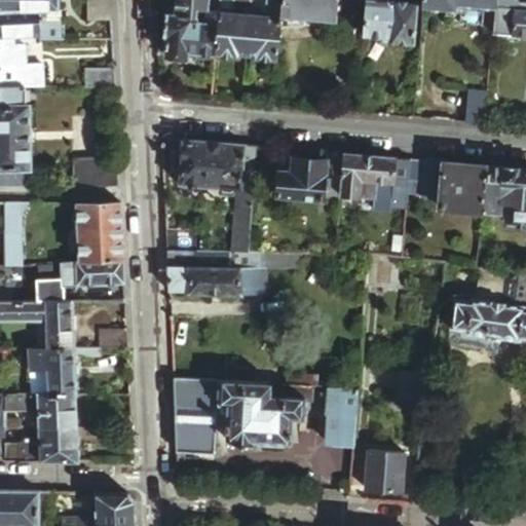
[(173,0),(172,10),(199,9),(208,8),(219,7),(219,0),(173,0)]
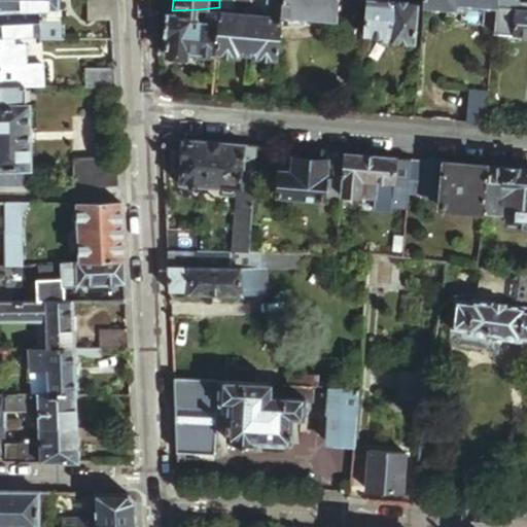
[(219,7),(215,53),(238,55),(238,50),(246,51),(249,10),(250,0),(231,0),(231,8),(219,7)]
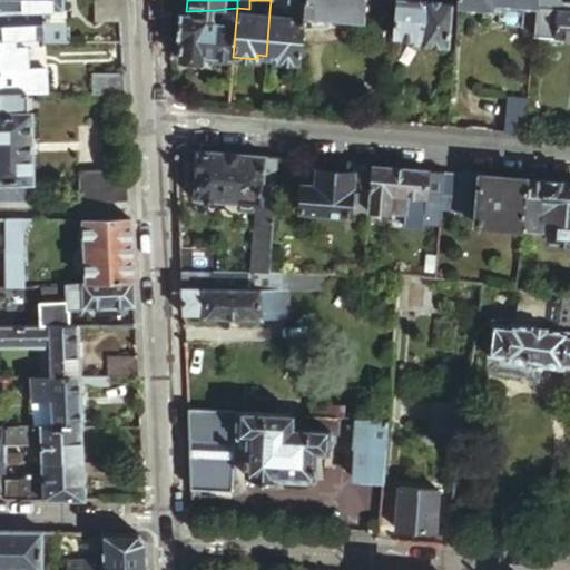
[(249,0),(237,0),(237,8),(249,9),(249,0)]
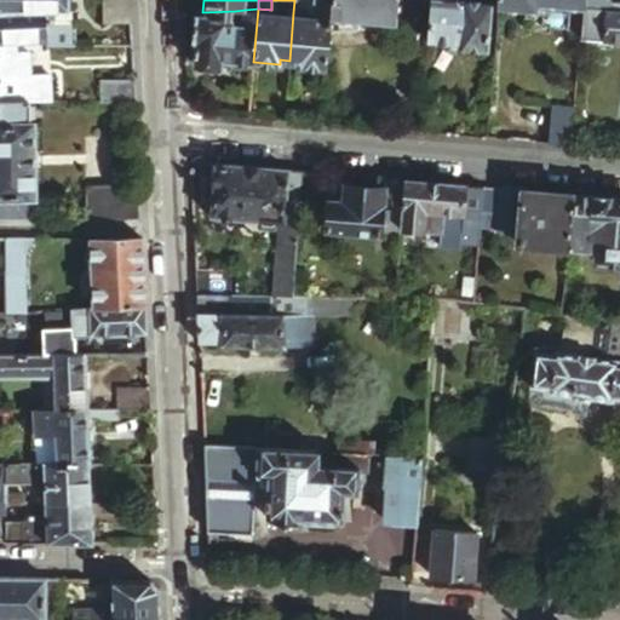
[(430,0),(329,0),(329,9),(430,17),(430,0)]
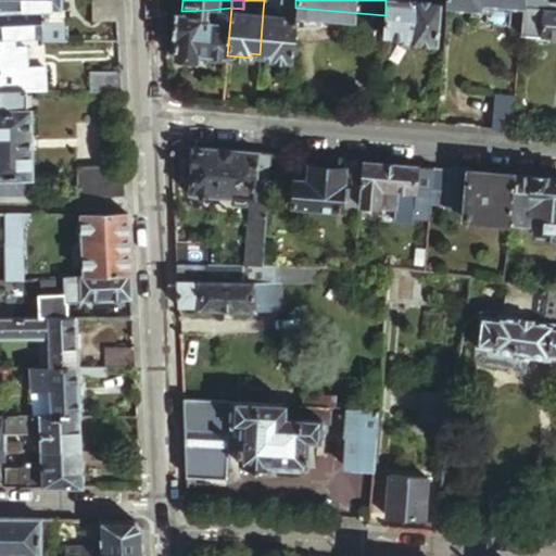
[(386,0),(386,15),(382,37),(412,39),(412,43),(437,46),(441,1),(424,0),(386,0)]
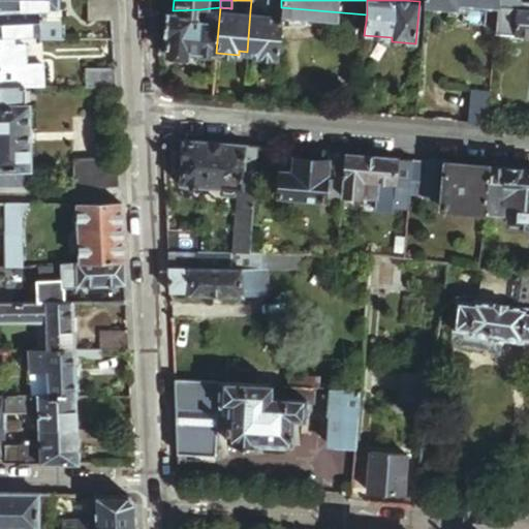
[(498,0),(425,0),(424,8),(450,10),(450,5),(498,8),(498,0)]
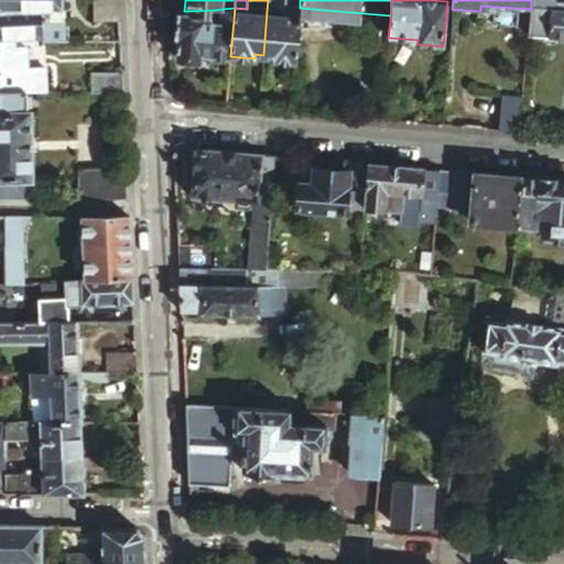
[(563,0),(531,0),(531,9),(530,14),(528,34),(563,38),(563,0)]
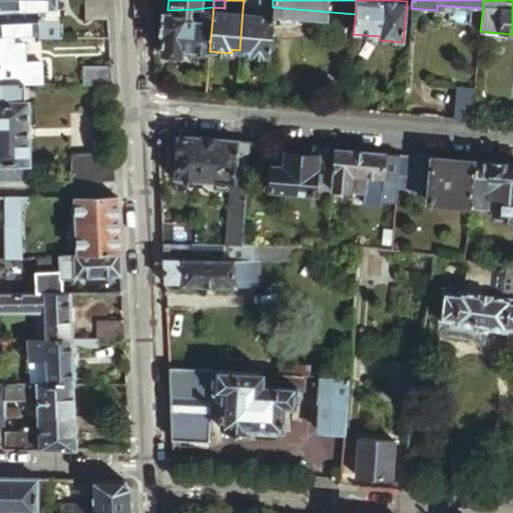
[(437,5),(437,10),(482,13),(483,8),(437,5)]
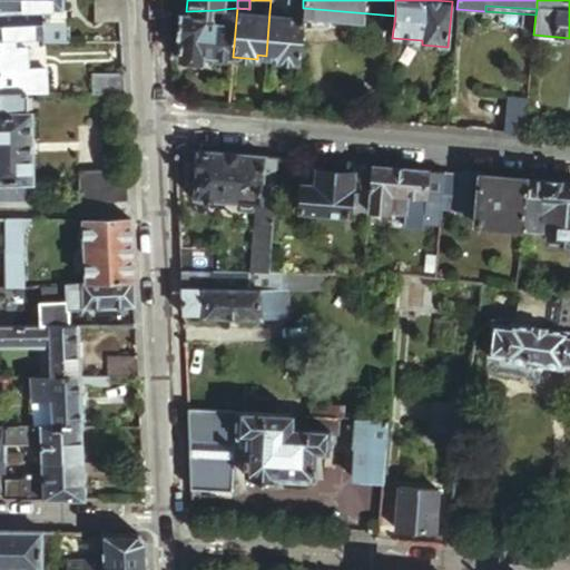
[(0,7),(2,91),(5,91),(27,91),(46,91),(46,77),(12,77),(11,33),(40,32),(40,18),(40,13),(40,7),(0,7)]
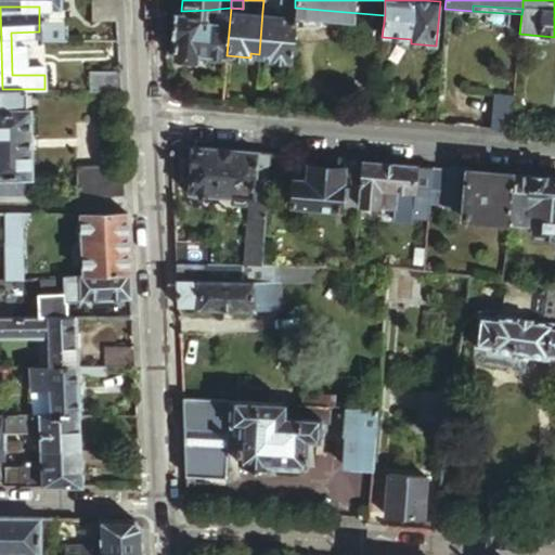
[(198,59),(198,53),(227,55),(231,8),(219,9),(218,23),(208,22),(210,10),(181,11),(164,12),(166,54),(173,55),(173,56),(198,59)]
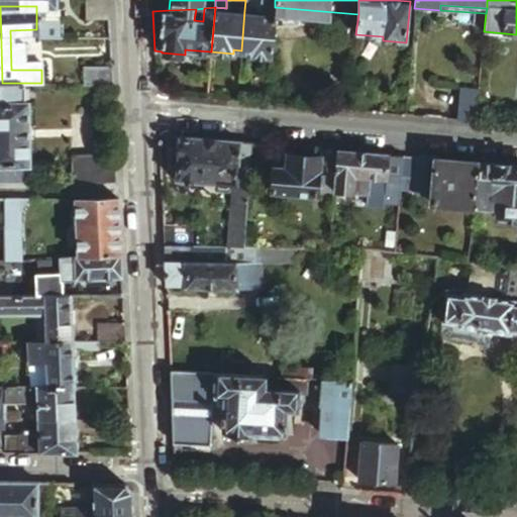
[(244,10),(241,50),(247,50),(247,55),(271,57),(275,13),(244,10)]
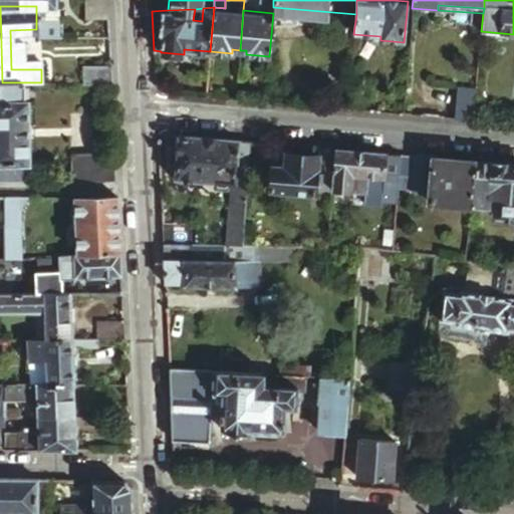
[(50,16),(36,16),(36,29),(36,35),(50,35),(50,16)]
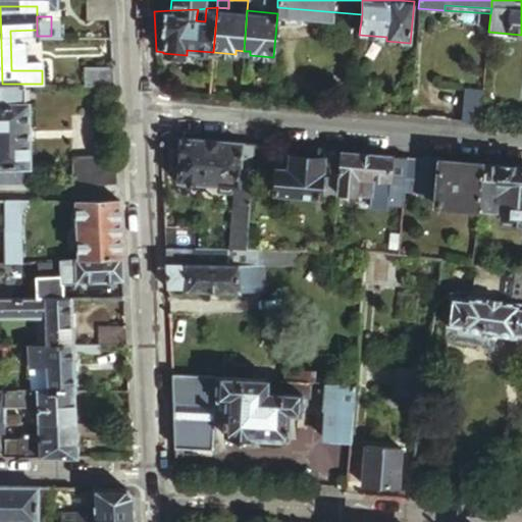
[(101,29),(101,37),(111,37),(111,28),(101,29)]
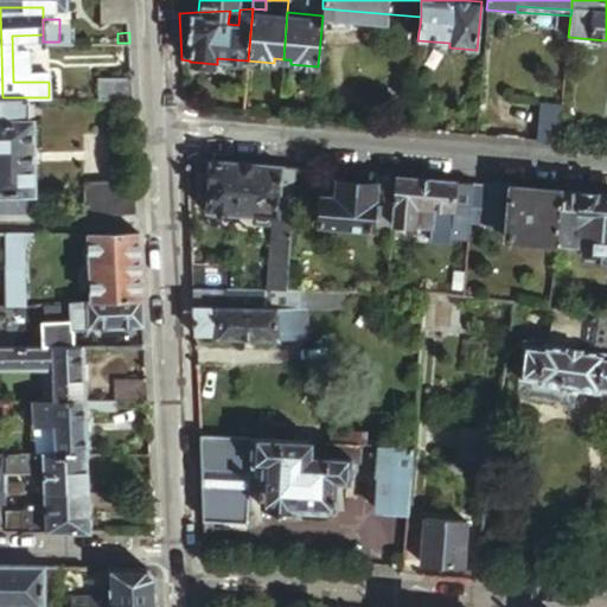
[(98,76),(98,97),(133,97),(132,77),(98,76)]
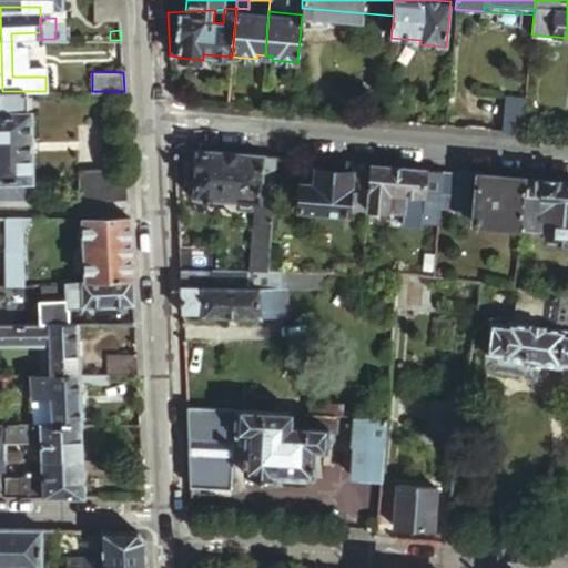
[(2,91),(0,90),(0,178),(29,178),(32,178),(30,109),(27,109),(27,91),(4,91),(2,91)]
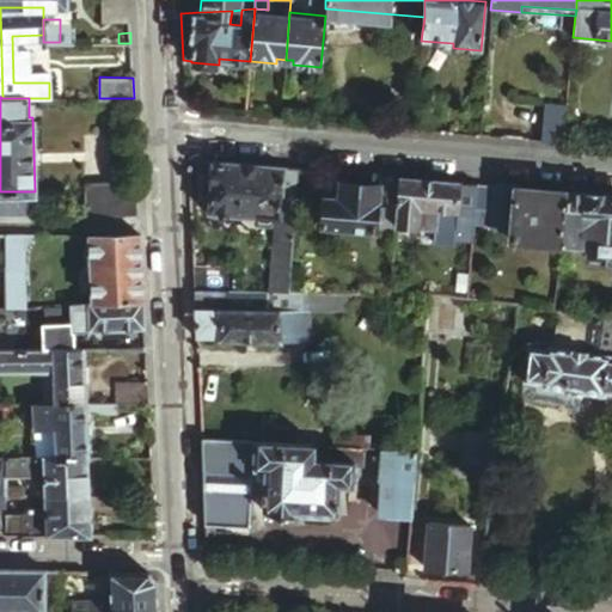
[(540,141),(564,142),(567,108),(544,105),(540,141)]
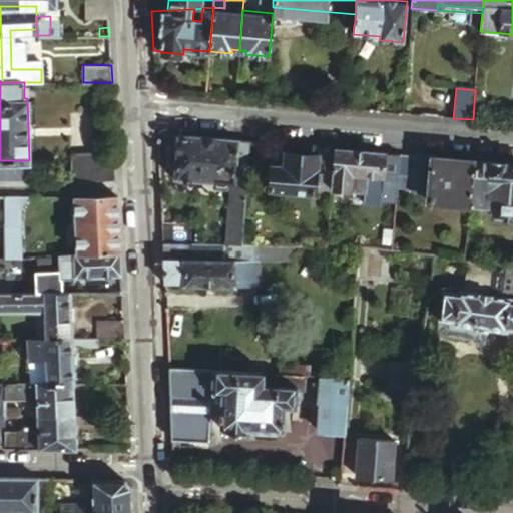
[(249,140),(177,134),(173,176),(212,179),(214,182),(225,183),(228,181),(230,181),(228,197),(244,199),(249,140)]
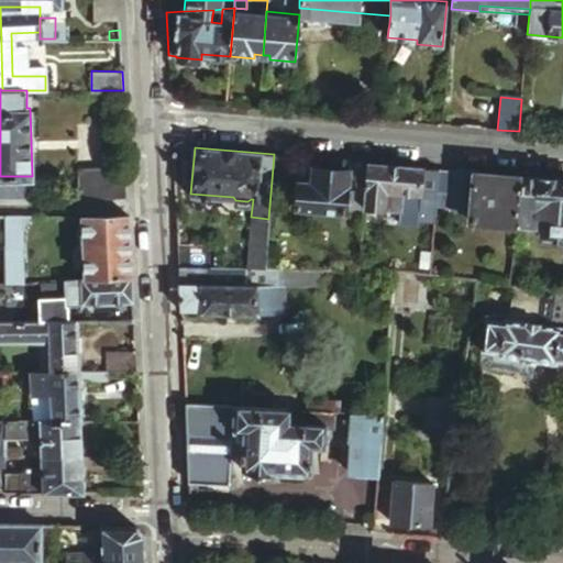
[(344,209),(362,210),(366,162),(349,161),(348,169),(313,166),(312,183),(297,181),(295,207),(344,211),(344,209)]
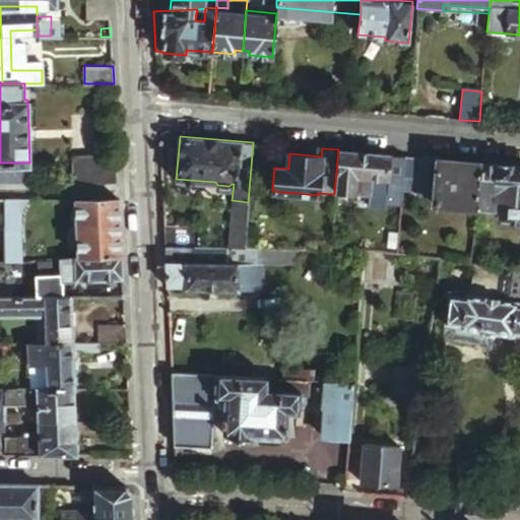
[(338,149),(334,194),(334,200),(340,200),(342,190),(369,193),(370,188),(371,177),(387,179),(390,153),(338,149)]
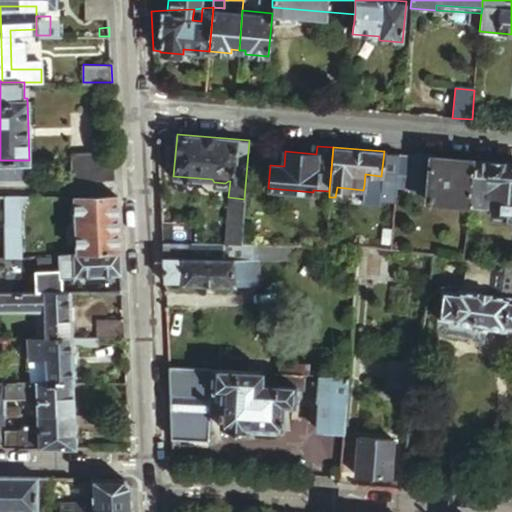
[(73,151),(74,179),(117,179),(116,169),(115,151),(73,151)]
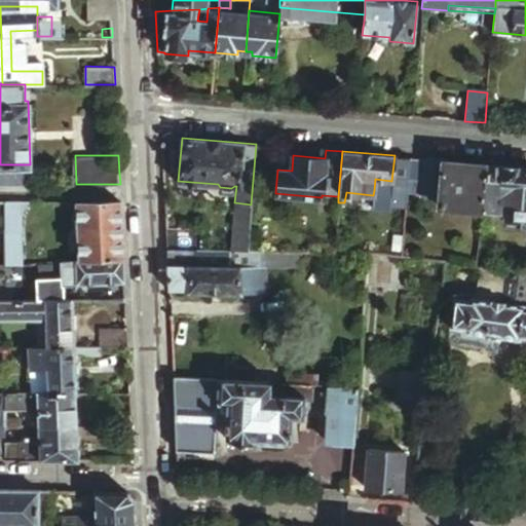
[(391,181),(408,183),(410,157),(395,155),(391,181)]
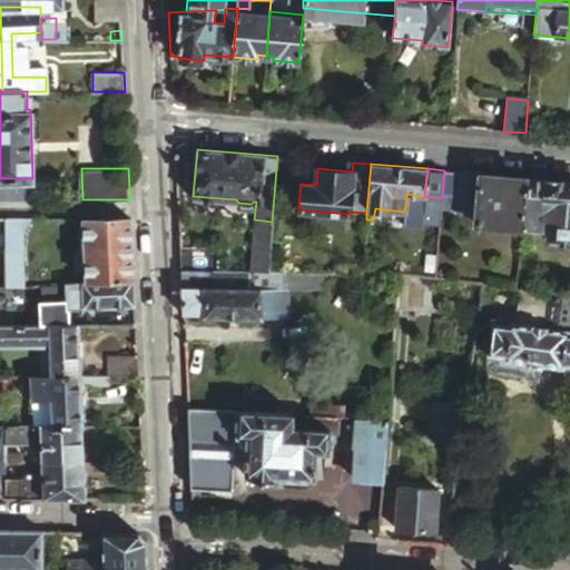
[(477,203),(475,223),(521,227),(528,177),(461,172),(459,200),(477,203)]
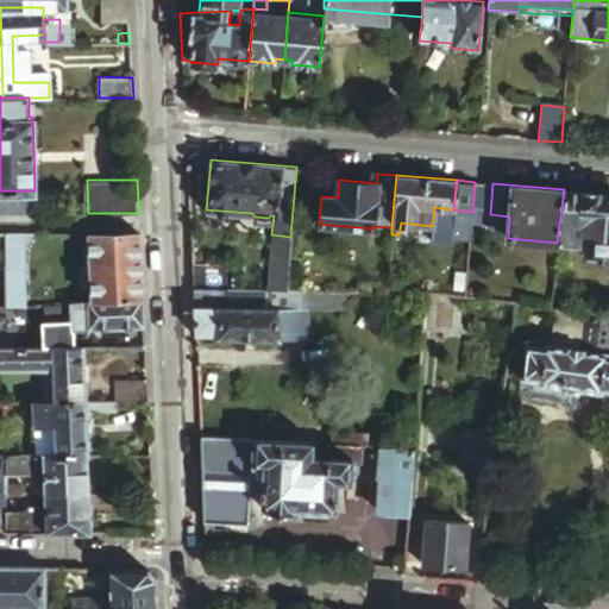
[(608,193),(564,189),(557,243),(584,245),(583,257),(608,259),(608,193)]
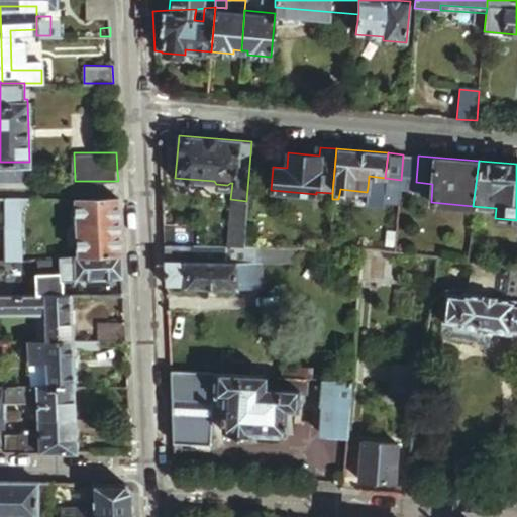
[(0,181),(26,181),(26,162),(0,162),(0,181)]
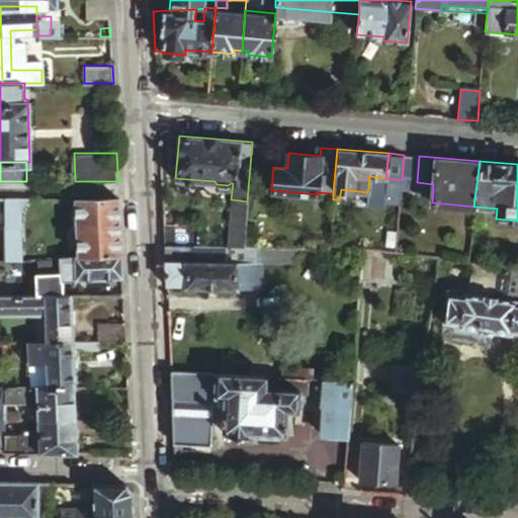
[(369,176),(368,187),(384,188),(385,178),(369,176)]
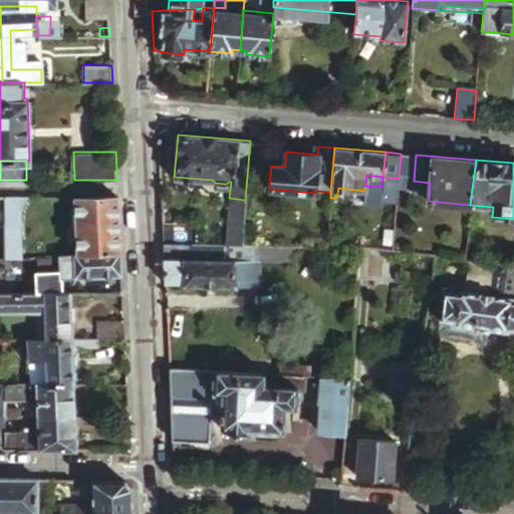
[(5,196),(4,256),(20,255),(21,212),(29,196),(5,196)]
